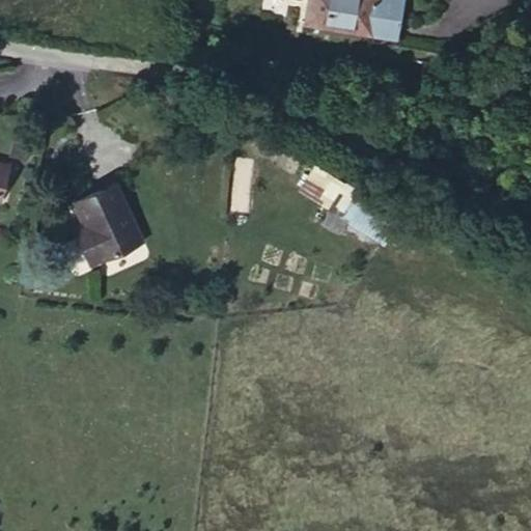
[(369,19),(301,4),(291,45),(359,61),(369,19)]
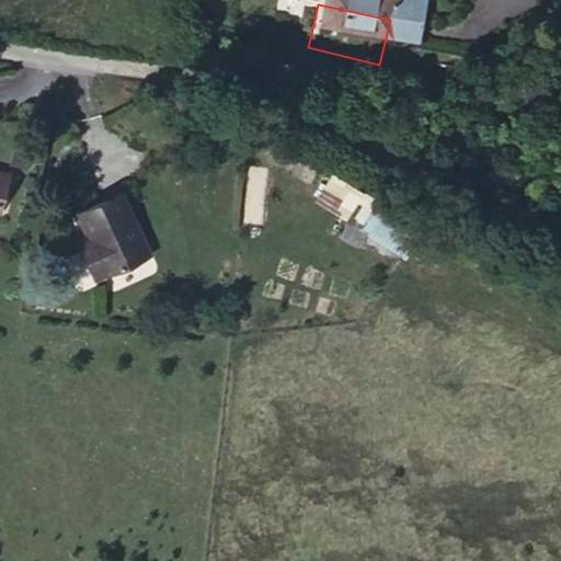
[(0,216),(2,217),(10,170),(0,168),(0,216)]
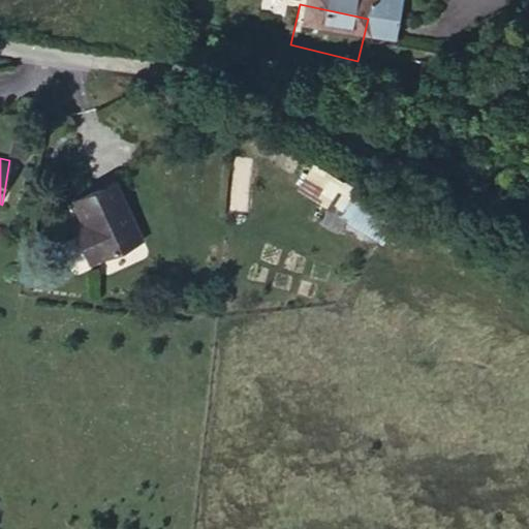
[(300,187),(338,210),(350,188),(313,165),(300,187)]
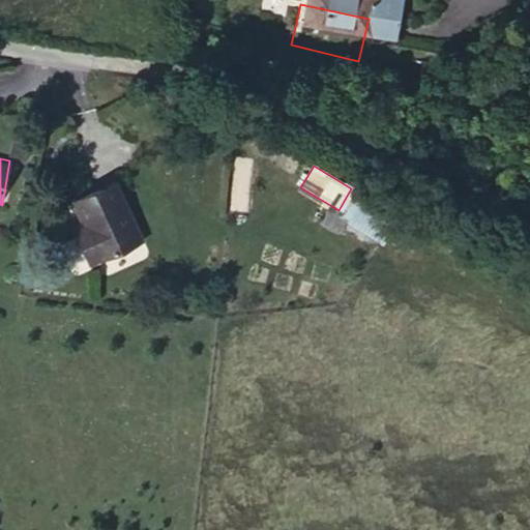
[(91,188),(52,207),(62,229),(66,238),(58,242),(70,268),(119,245),(91,188)]
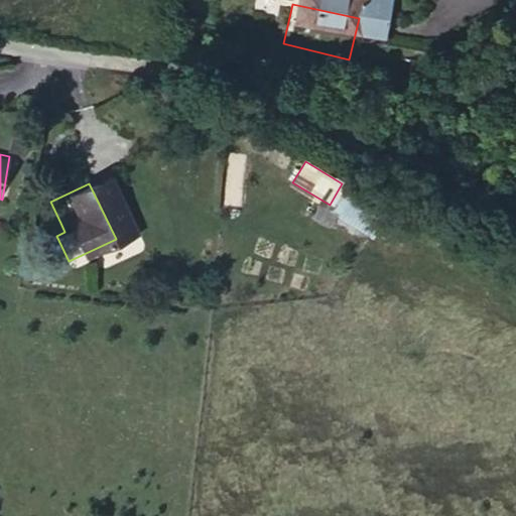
[(60,223),(52,227),(56,236),(65,232),(60,223)]
